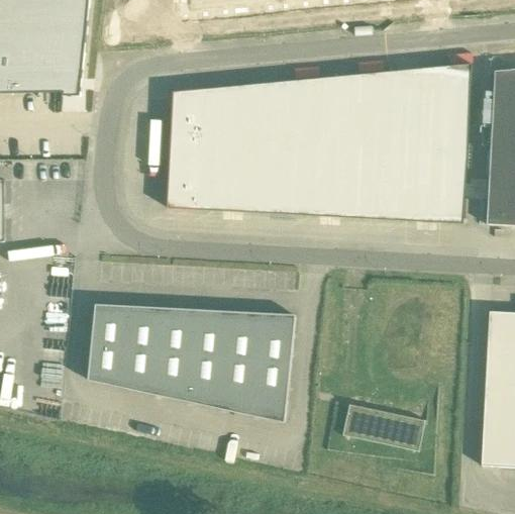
[(0,90),(61,89),(60,93),(78,93),(80,68),(87,0),(0,0),(0,90)]
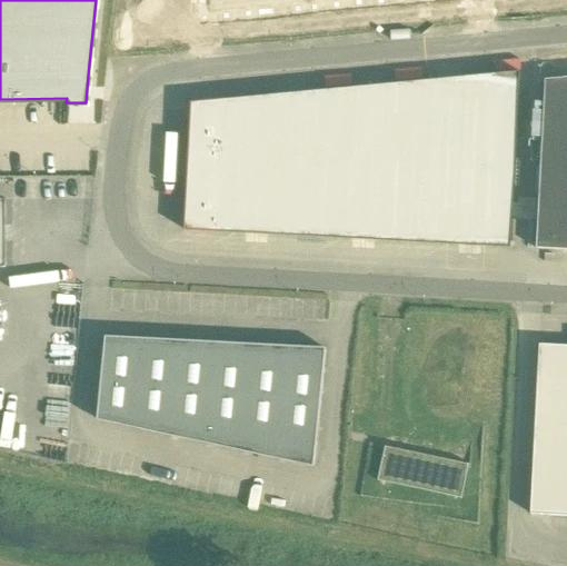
[(198,0),(200,16),(362,0),(198,0)]
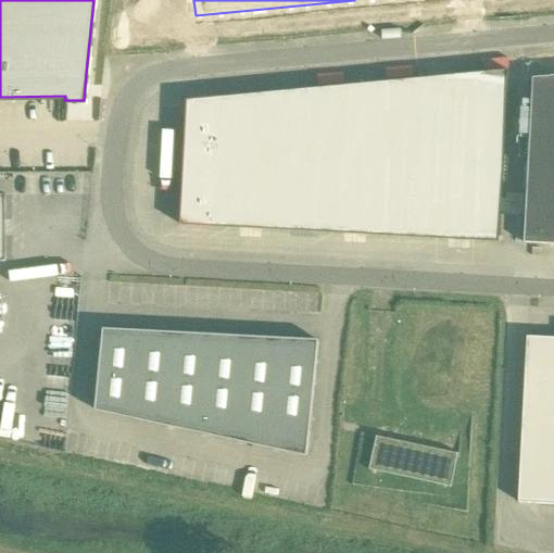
[(179,223),(496,239),(505,67),(185,98),(179,223)]
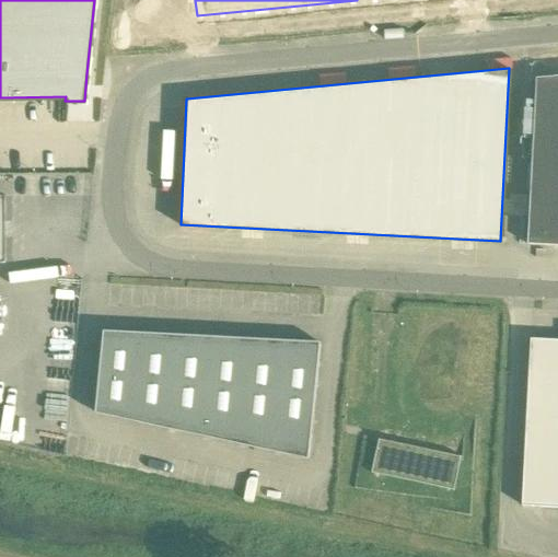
[(557,243),(557,73),(535,76),(526,242),(557,243)]
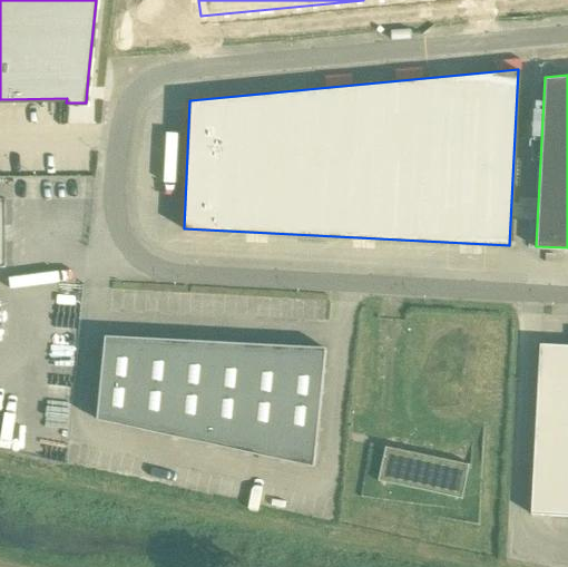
[(312,465),(324,346),(105,334),(96,418),(312,465)]
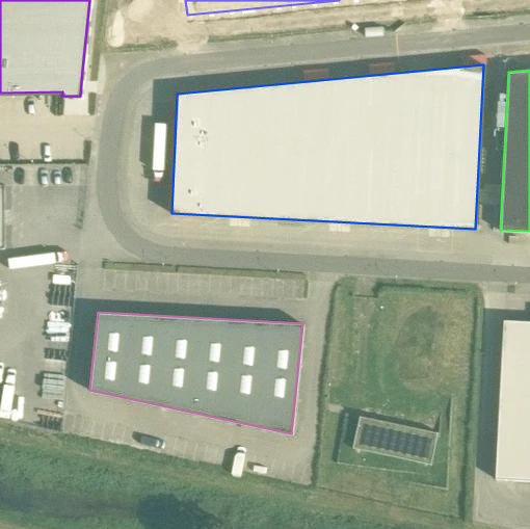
[(529,320),(503,319),(495,478),(529,479),(529,320)]
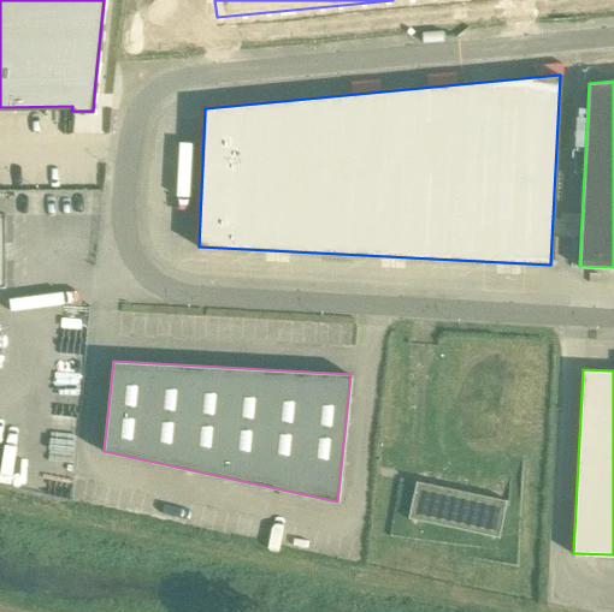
[(11,374),(0,373),(0,397),(11,397),(11,374)]
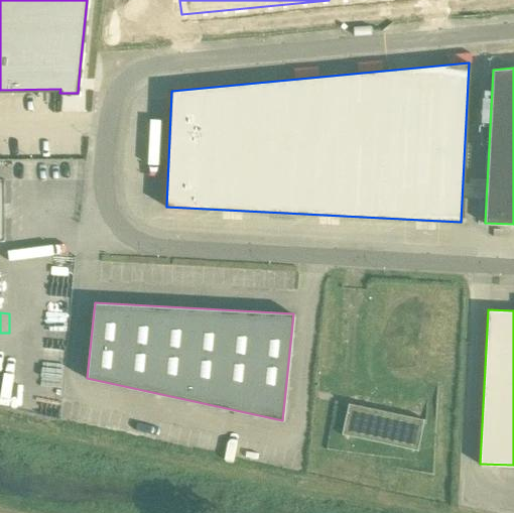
[(352,400),(344,432),(421,451),(428,418),(352,400)]
